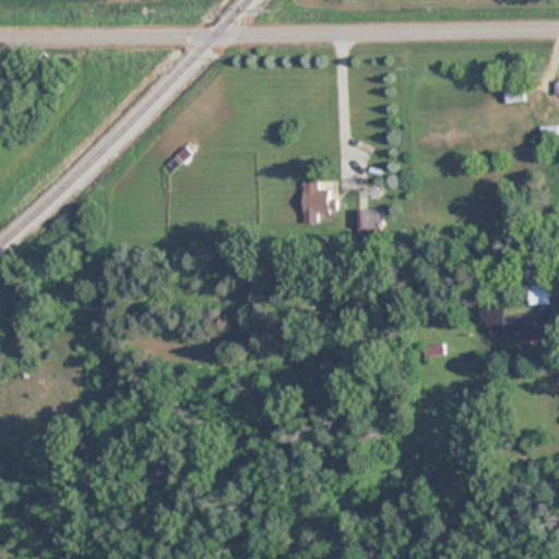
[(525,103),(525,82),(506,82),(506,103),(525,103)]
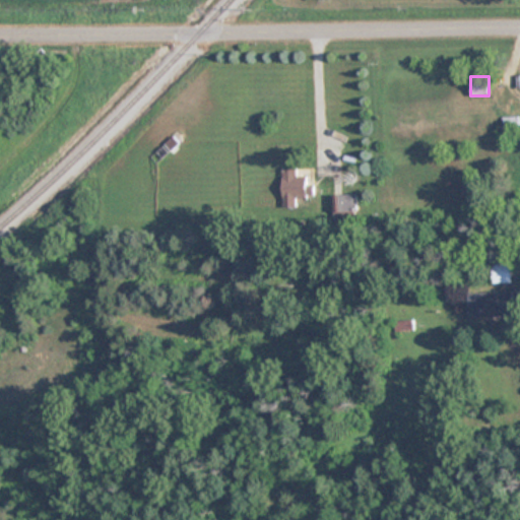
[(282,168),(282,204),(314,204),(314,185),(308,185),(308,176),(297,176),(297,168),(282,168)]
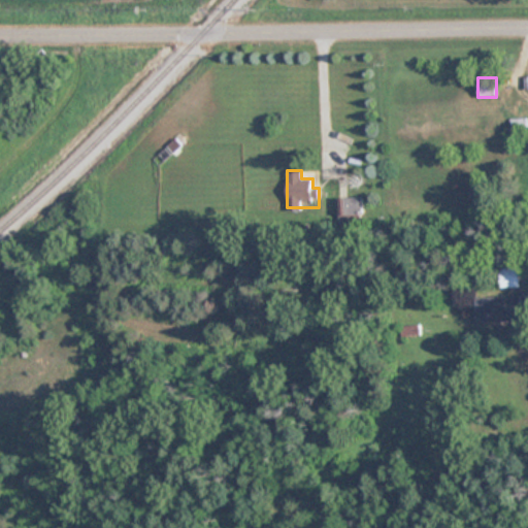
[(500,268),(500,287),(519,287),(519,268),(500,268)]
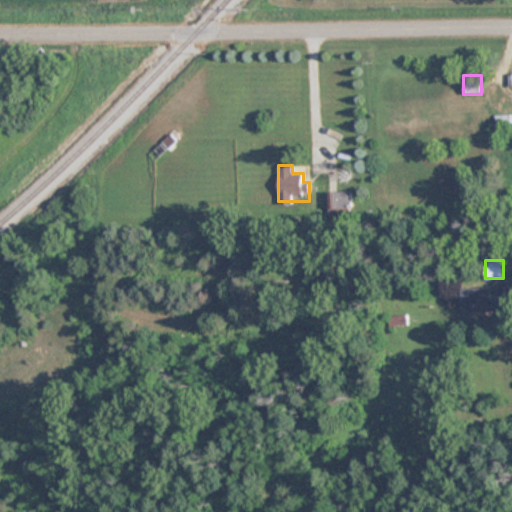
[(461,288),(462,311),(507,309),(506,286),(461,288)]
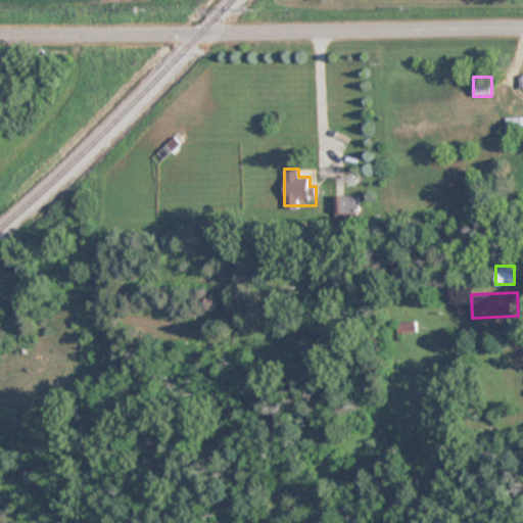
[(398,337),(415,334),(413,322),(396,325),(398,337)]
